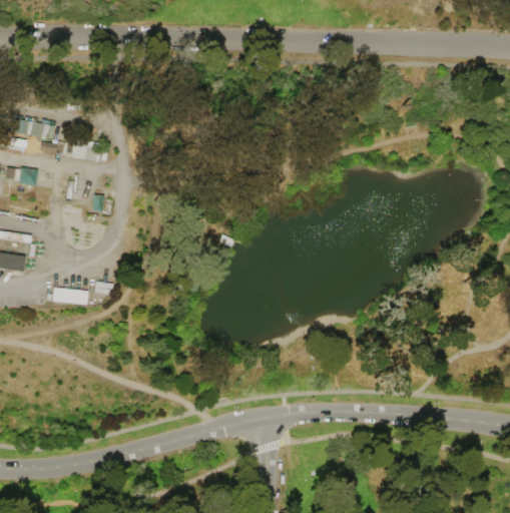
[(52,125),(50,138),(14,132),(16,119),(52,125)]
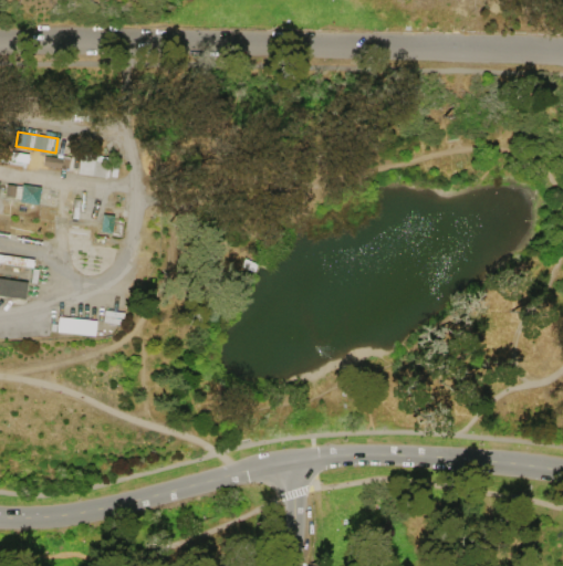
[(49,157),(63,158),(63,156),(74,157),(73,169),(68,169),(48,167),(49,157)]
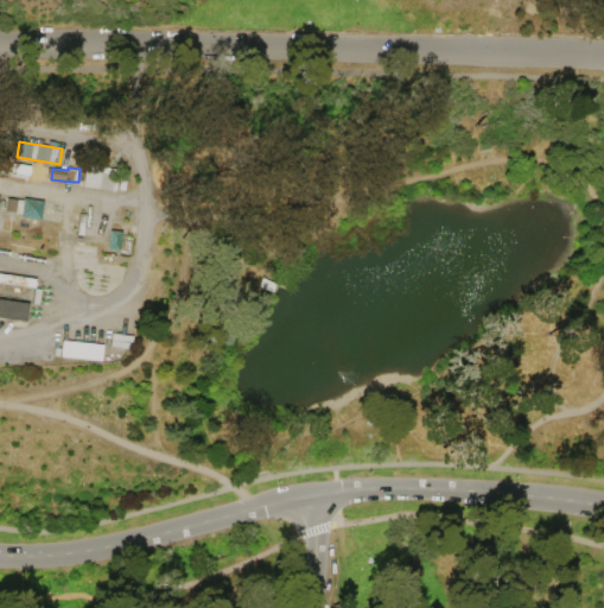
[(29,200),(49,202),(46,222),(26,219),(26,215),(20,214),(20,213),(11,211),(12,200),(21,201),(21,200),(29,201),(29,200)]
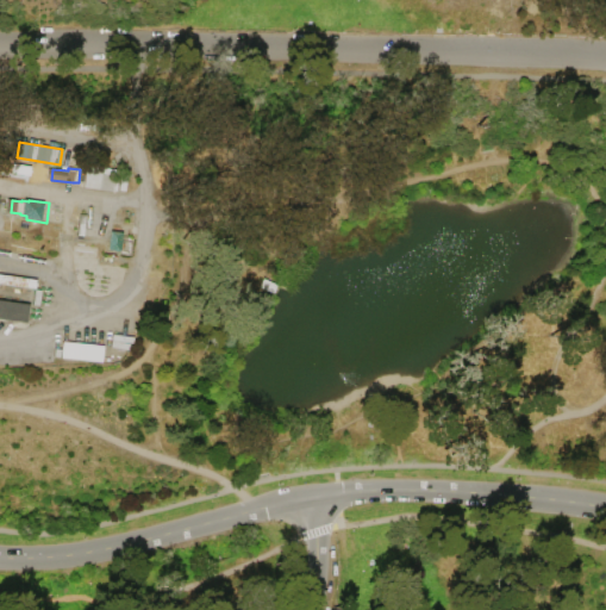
[(127,234),(125,253),(113,250),(116,232),(127,234)]
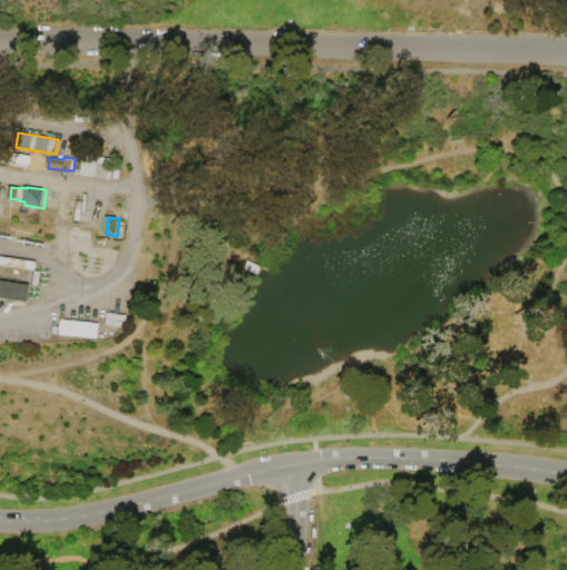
[(0,256),(39,263),(38,272),(0,265),(0,256)]
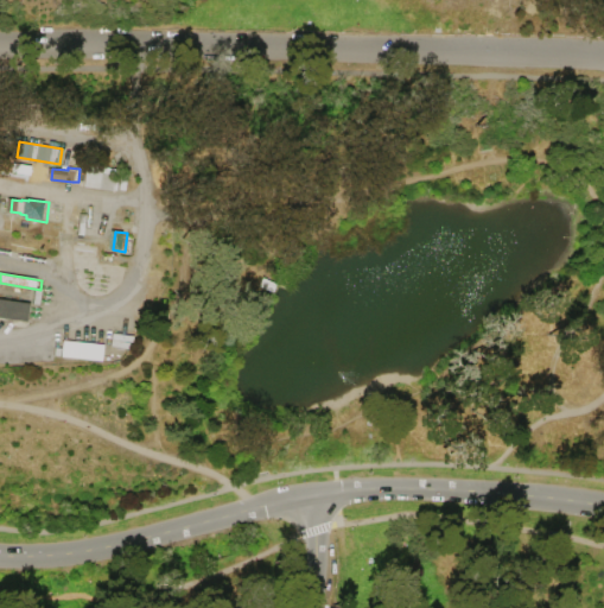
[(264,277),(260,284),(274,292),(279,284),(264,277)]
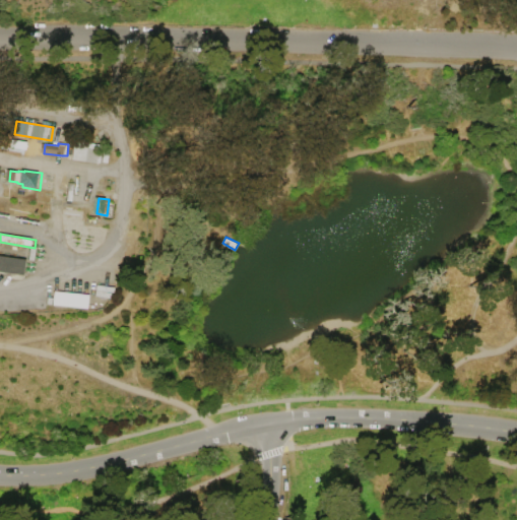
[(0,255),(25,259),(23,275),(0,271),(0,255)]
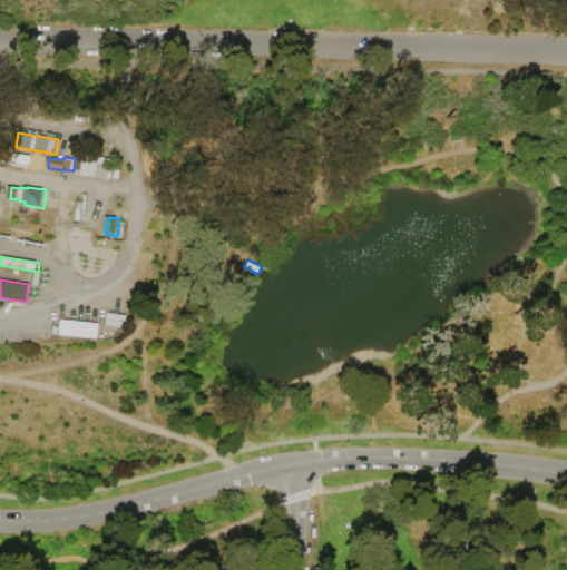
[(106,311),(127,315),(126,321),(118,320),(105,317),(106,311)]
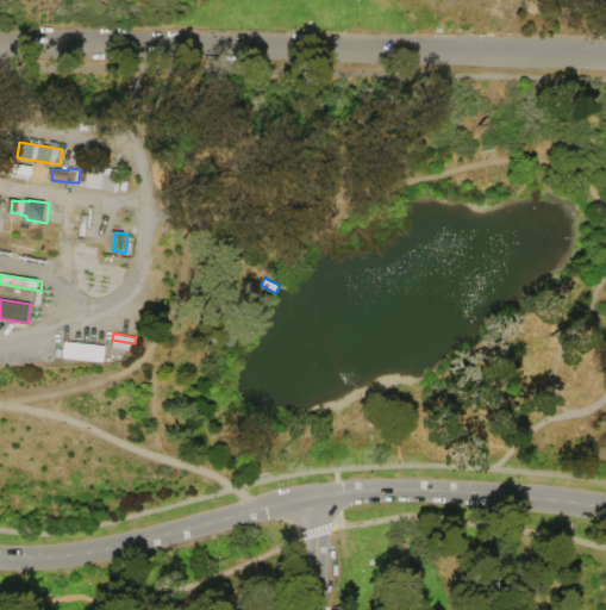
[(63,341),(62,358),(102,361),(104,344),(63,341)]
